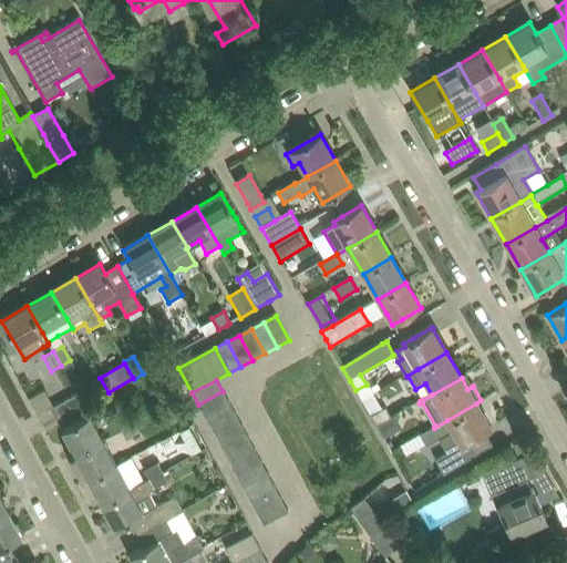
[(204,417),(229,403),(223,391),(198,405),(204,417)]
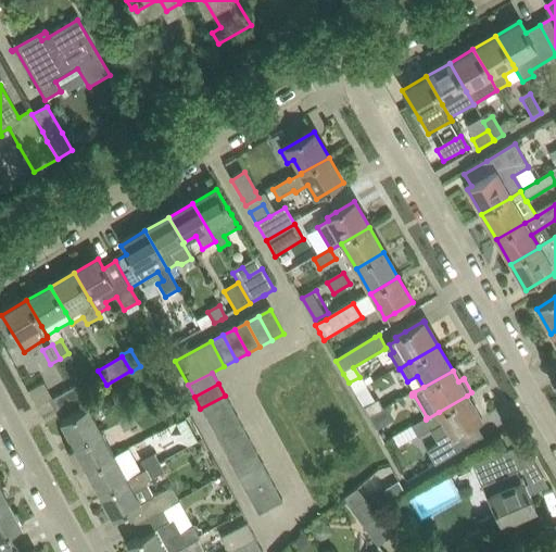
[(55,415),(83,400),(75,388),(49,403),(55,415)]
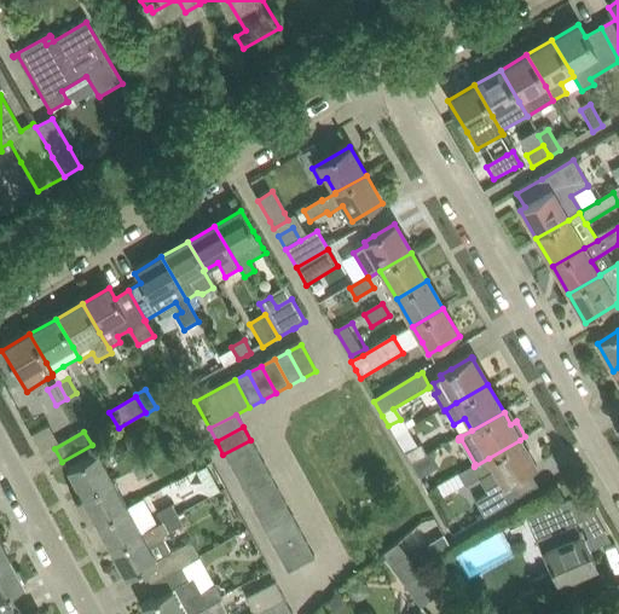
[(230,468),(256,453),(250,440),(223,455),(230,468)]
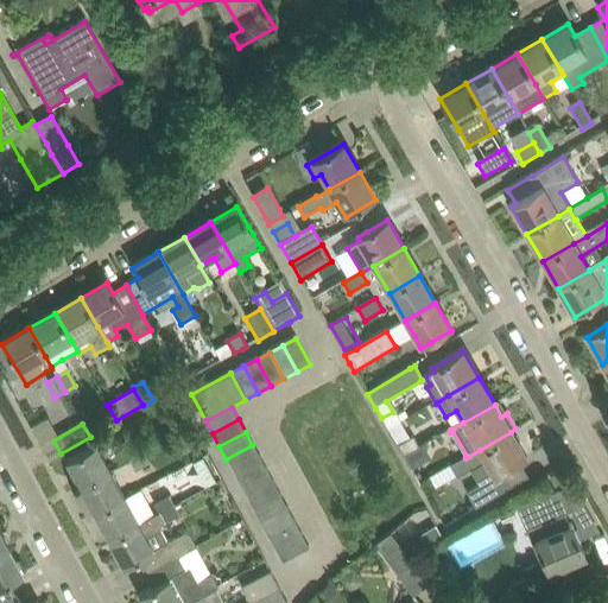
[(466,458),(450,467),(456,477),(469,470),(479,487),(467,494),(476,508),(476,509),(488,502),(508,490),(529,478),(527,477),(520,464),(527,459),(526,459),(517,444),(513,437),(511,432),(480,450),(466,458)]
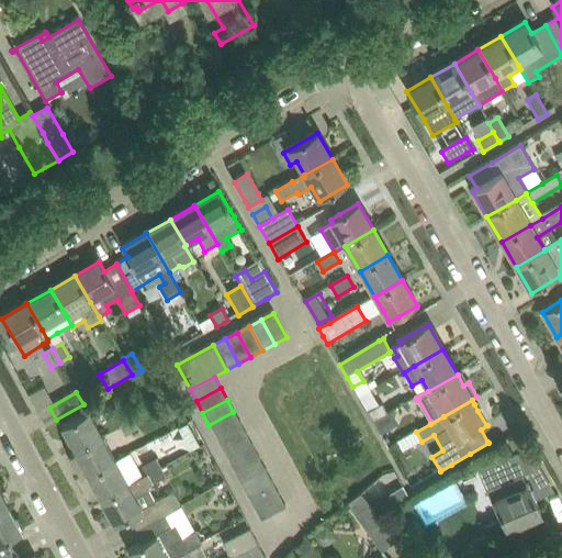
[(377,409),(368,413),(373,423),(388,415),(382,405),(377,409)]
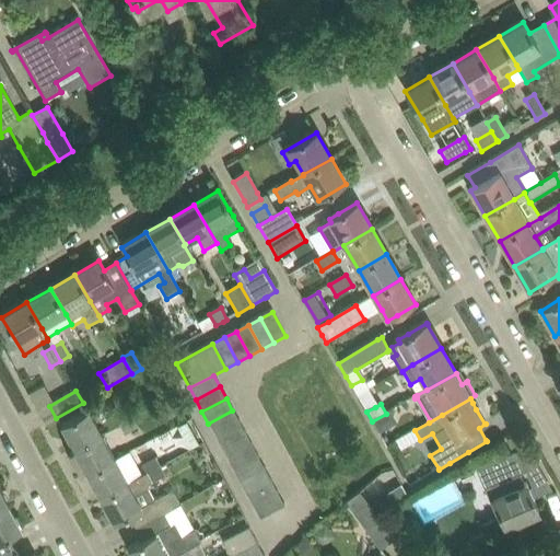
[(178,405),(168,410),(173,420),(184,415),(178,405)]
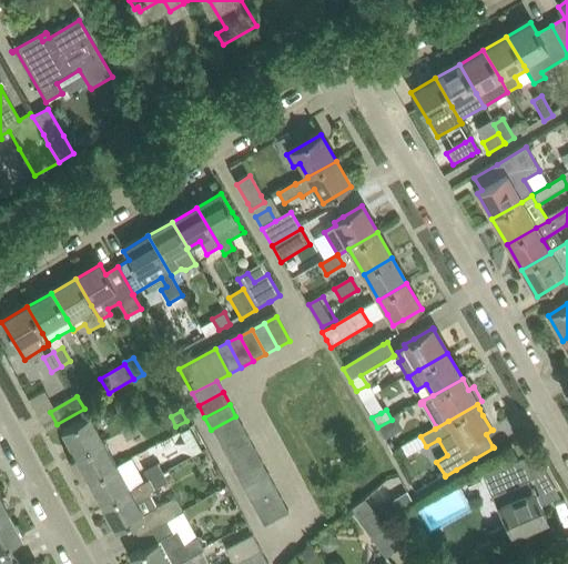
[(122,433),(135,425),(131,415),(117,423),(122,433)]
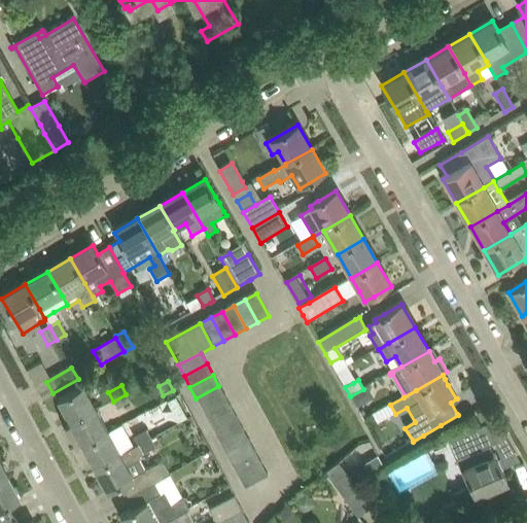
[(202,410),(224,397),(218,386),(196,398),(202,410)]
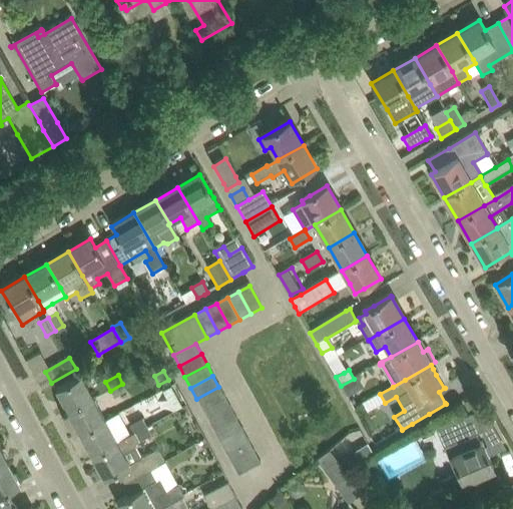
[(68,413),(93,400),(81,377),(56,390),(68,413)]
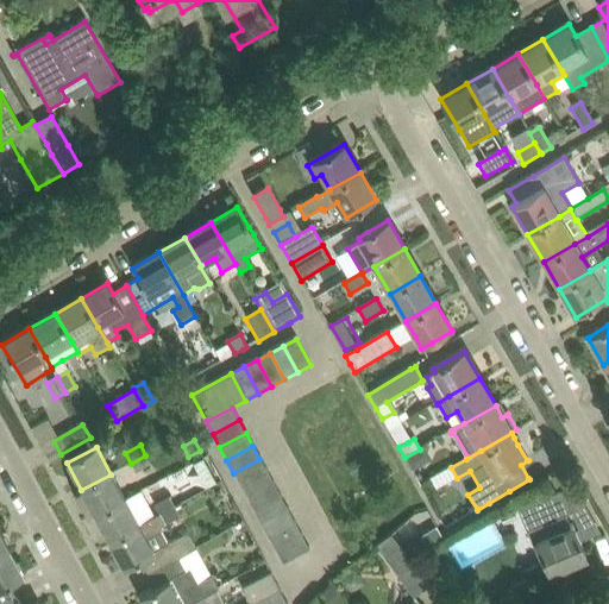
[(420,450),(405,458),(413,472),(431,461),(424,447),(420,450)]
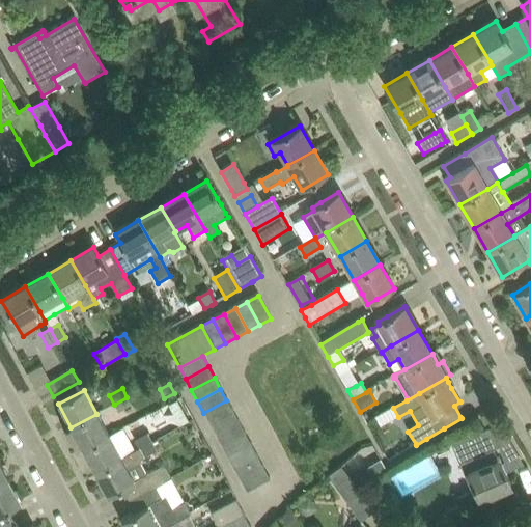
[(118,413),(132,407),(127,397),(114,405),(118,413)]
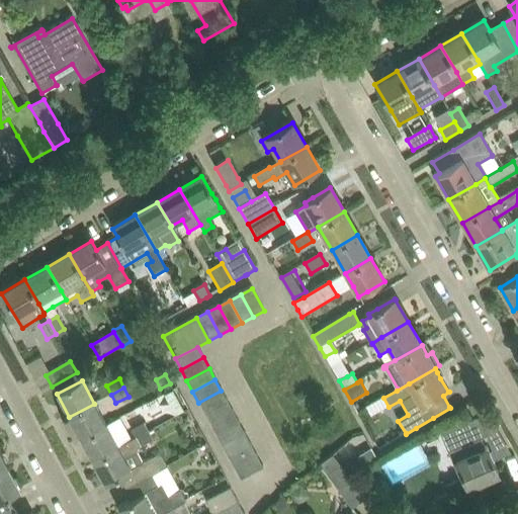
[(204,414),(227,402),(221,391),(198,403),(204,414)]
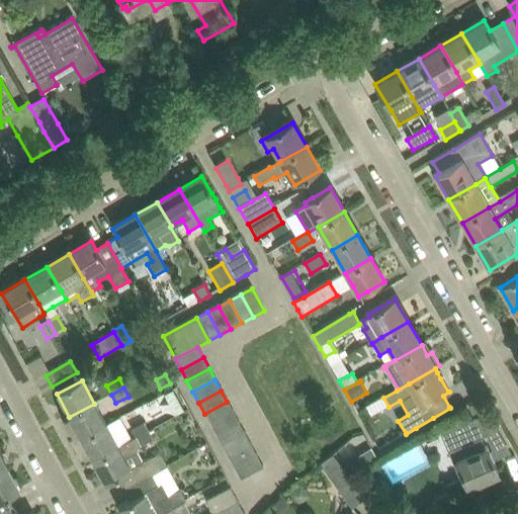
[(210,425),(233,413),(227,402),(204,414),(210,425)]
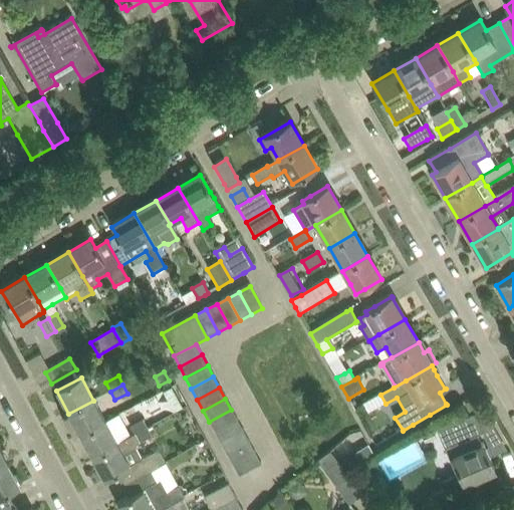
[(81,436),(105,423),(93,401),(68,414),(81,436)]
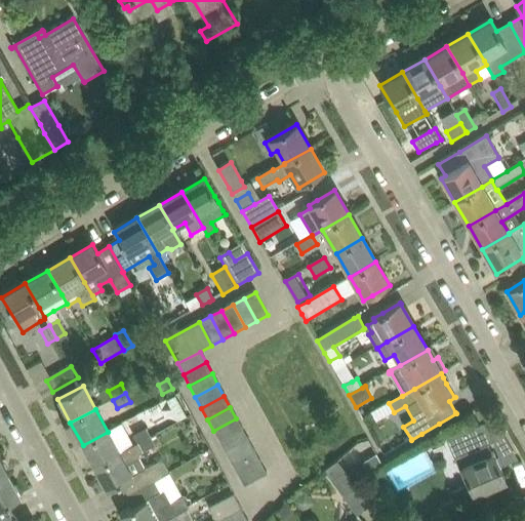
[(219,442),(242,430),(236,418),(213,431),(219,442)]
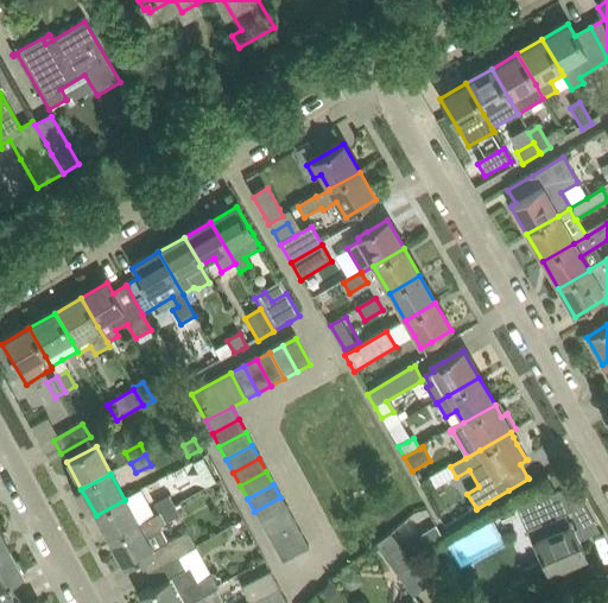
[(555,494),(517,511),(539,563),(532,566),(537,577),(549,571),(584,556),(580,543),(575,532),(572,526),(569,528),(565,519),(571,516),(586,509),(583,506),(571,484),(557,493),(555,494)]
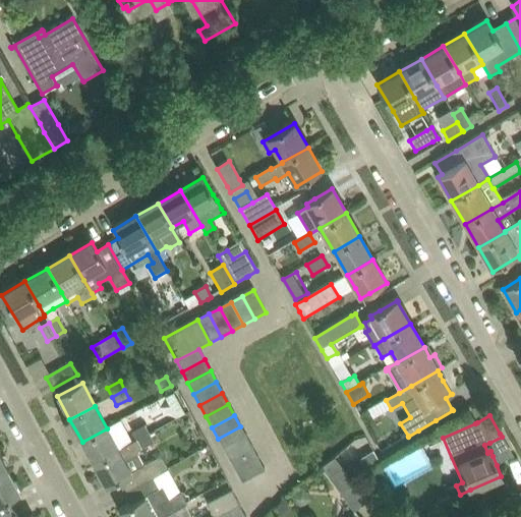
[(107,428),(82,442),(94,464),(119,451),(118,451),(131,444),(120,423),(108,431),(107,428)]
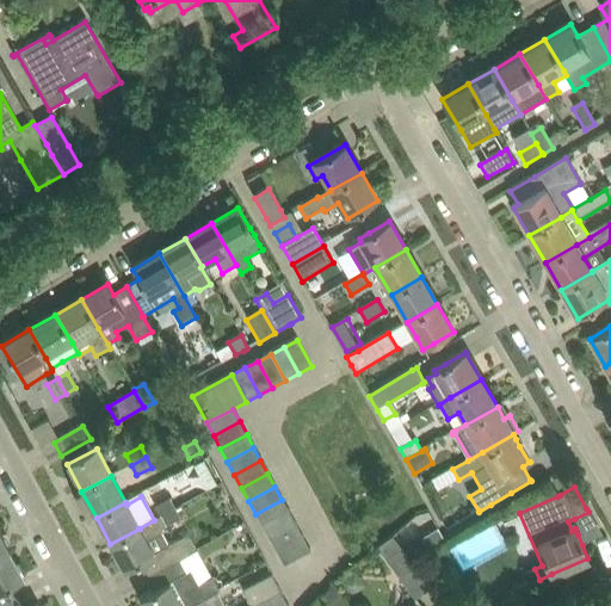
[(170,500),(154,508),(160,518),(172,512),(174,511),(170,500)]
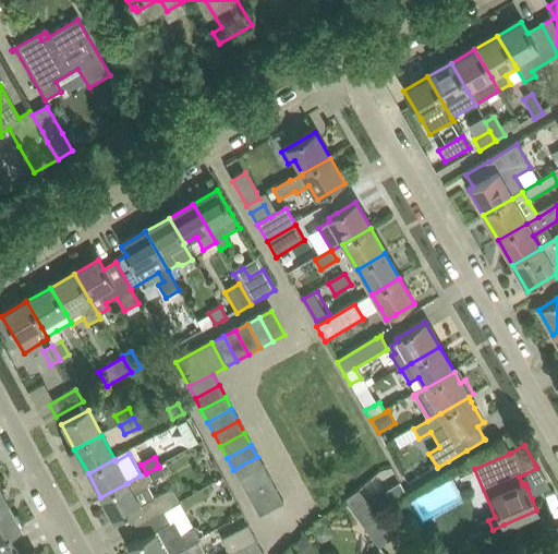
[(240,482),(264,469),(257,457),(233,470),(240,482)]
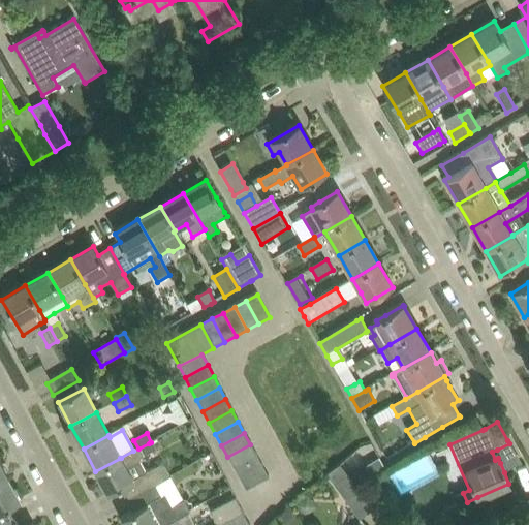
[(121,458),(95,471),(109,496),(120,490),(126,501),(162,482),(156,468),(146,474),(138,460),(156,451),(151,442),(149,443),(138,449),(133,451),(120,458),(121,458)]
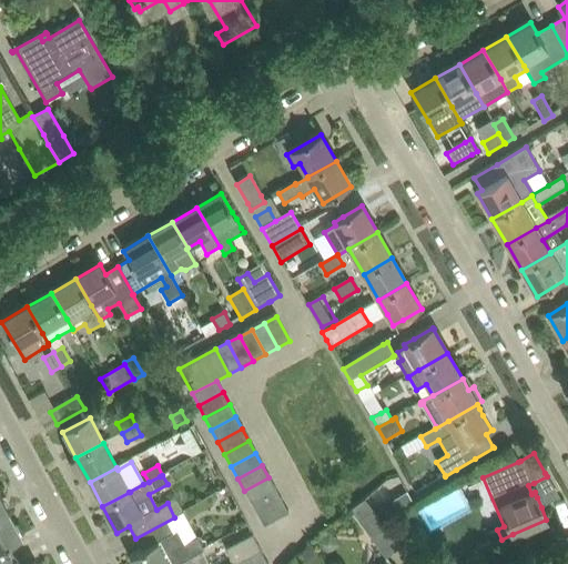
[(251,503),(275,490),(269,477),(244,491),(251,503)]
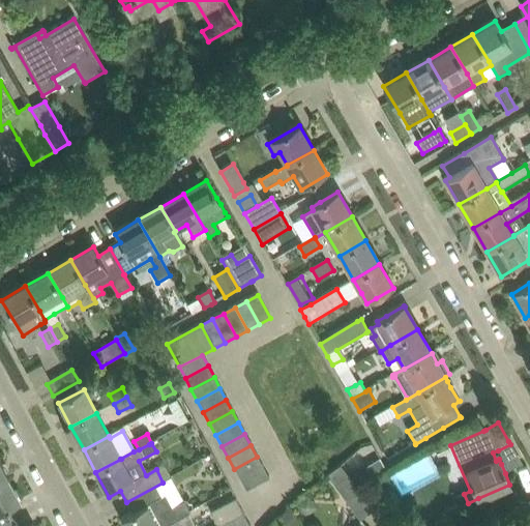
[(239,480),(263,468),(257,457),(234,469),(239,480)]
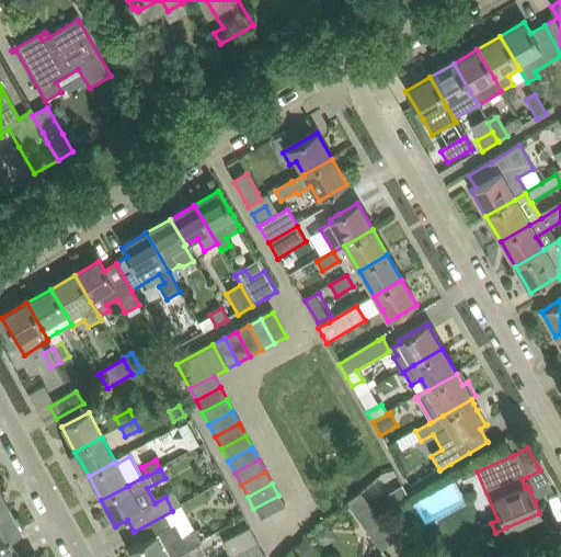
[(401,488),(387,497),(392,508),(408,499),(401,488)]
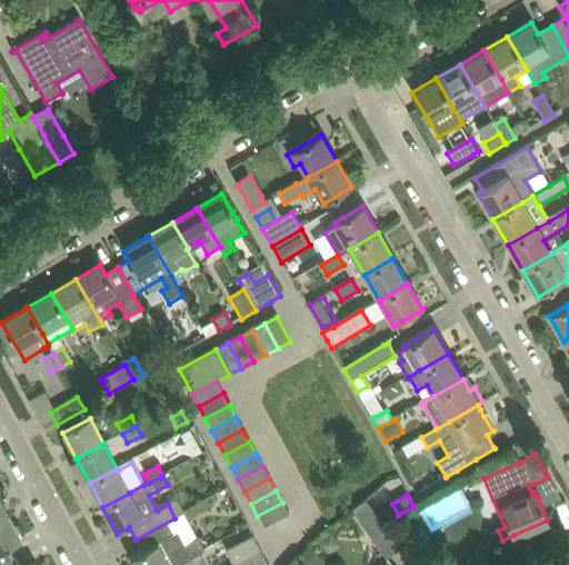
[(387,561),(400,551),(366,502),(351,513),(387,561)]
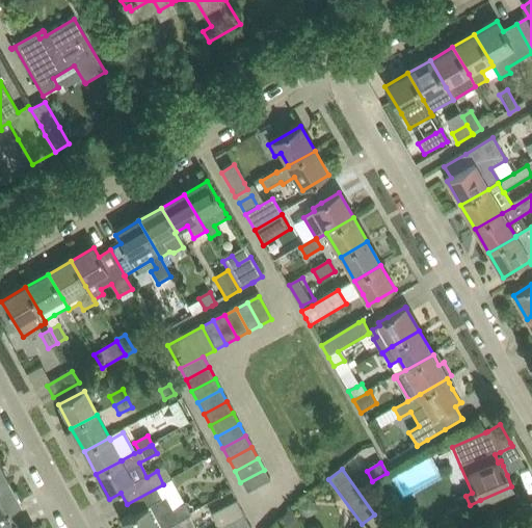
[(246,494),(270,481),(264,470),(240,482),(246,494)]
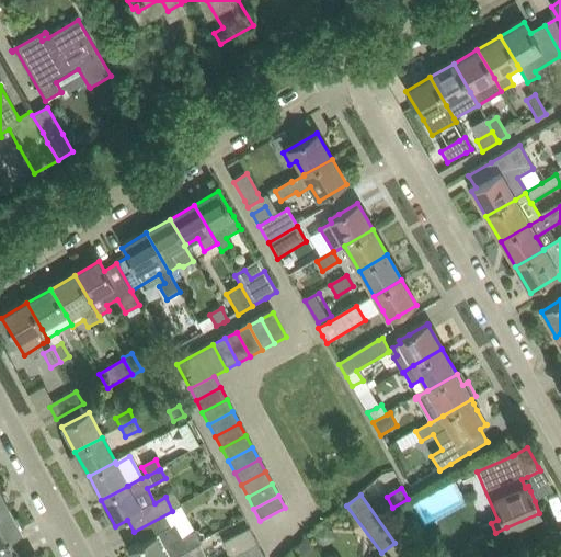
[(140,545),(128,550),(132,556),(181,556),(201,545),(180,507),(172,511),(134,532),(140,545)]
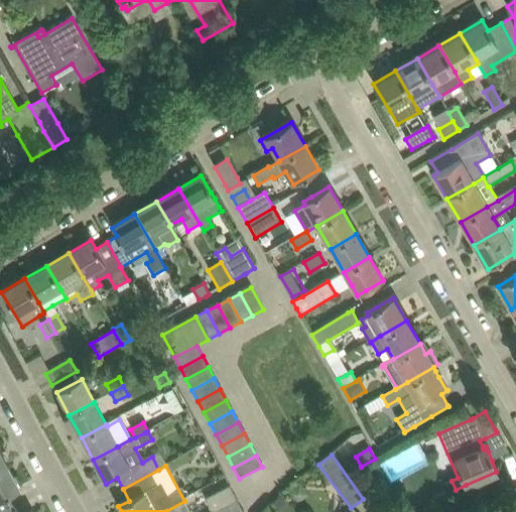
[(8,511),(14,508),(8,497),(20,490),(8,467),(0,471),(0,511),(8,511)]
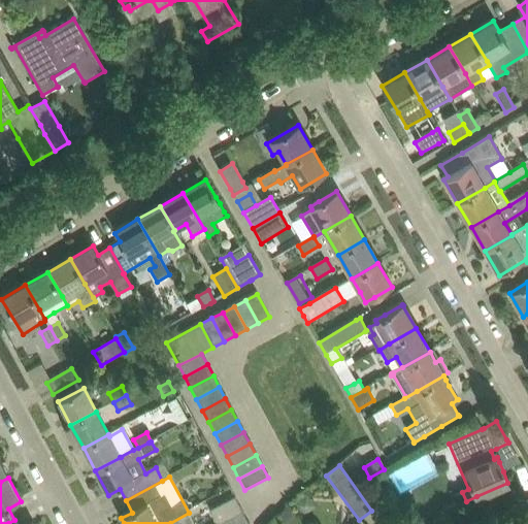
[(222,523),(242,512),(235,498),(208,512),(215,523),(222,523)]
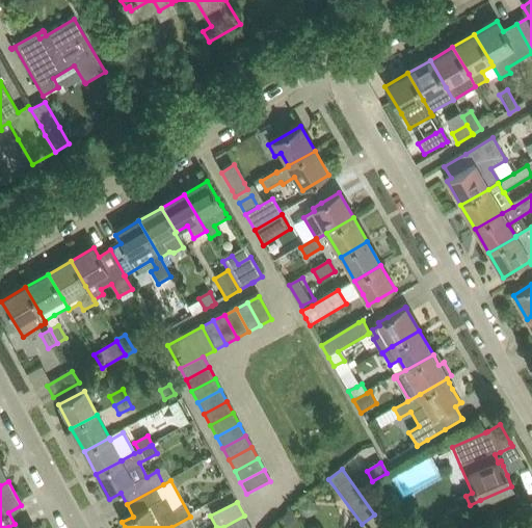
[(249,527),(244,516),(223,527),(249,527)]
